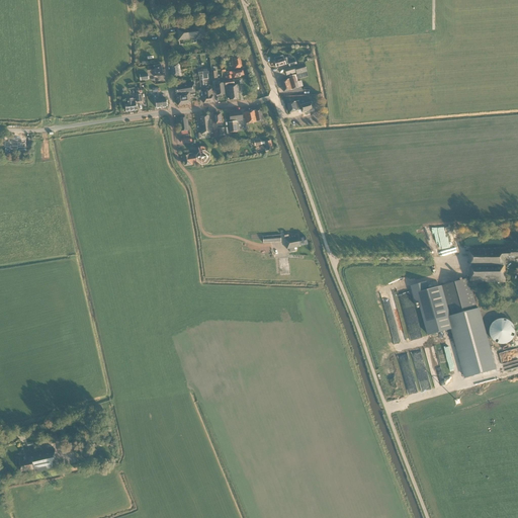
[(204,29),(203,24),(193,26),(193,27),(177,29),(178,40),(195,38),(195,39),(205,38),(204,33),(207,32),(207,29),(204,29)]
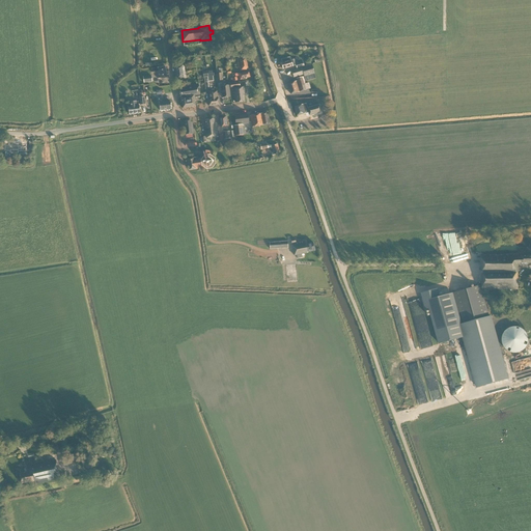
[(244,59),(244,57),(236,59),(240,72),(246,71),(246,68),(248,68),(245,58),(244,59)]
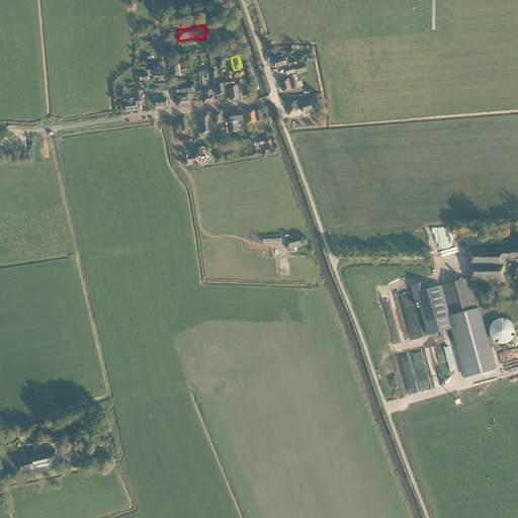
[(288,63),(286,58),(283,59),(274,62),(276,68),(288,64),(289,67),(296,65),(294,59),(289,60),(290,62),(288,63)]
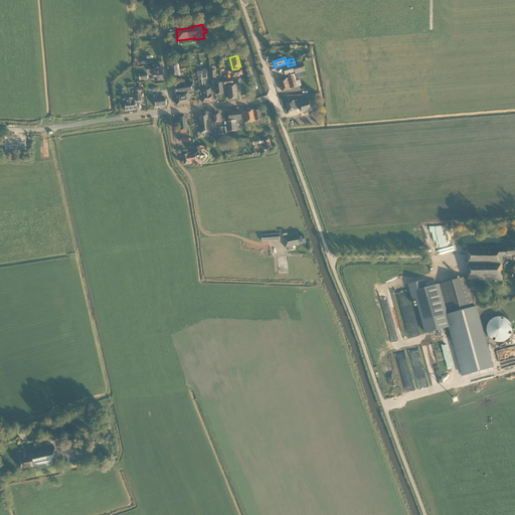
[(180,75),(178,63),(169,65),(171,77),(180,75)]
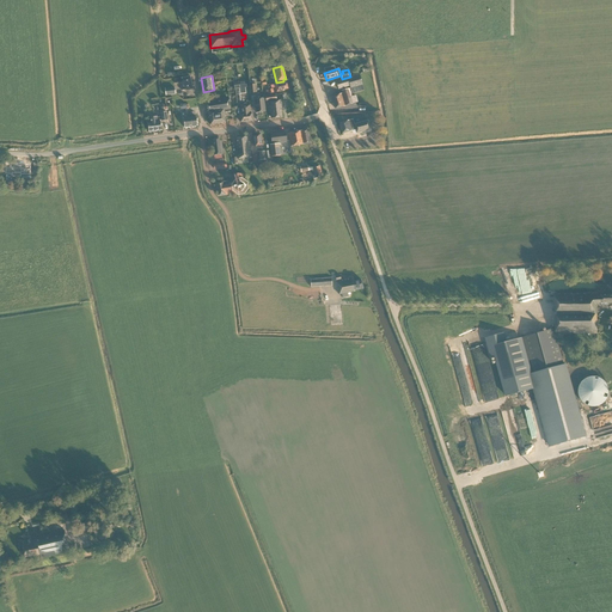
[(363,89),(360,75),(336,83),(338,90),(349,86),(352,95),(363,91),(363,89)]
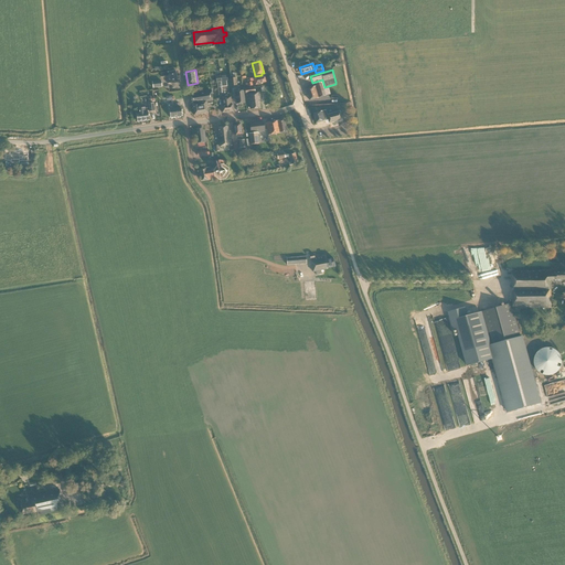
[(161,77),(167,76),(168,84),(177,83),(176,71),(167,73),(167,72),(160,73),(161,77)]
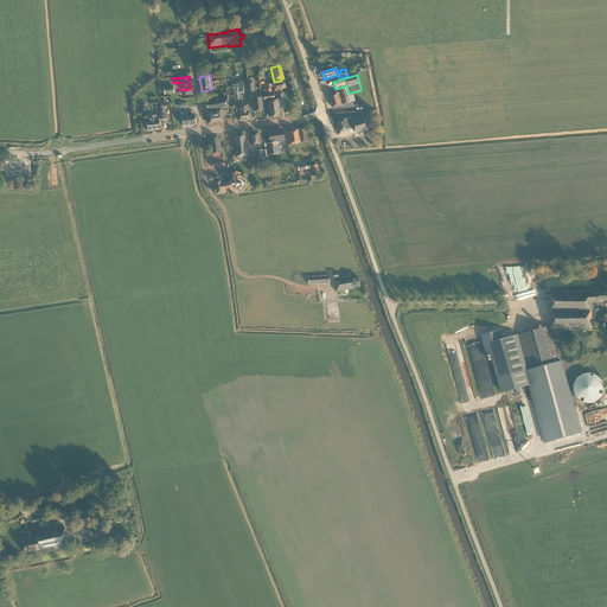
[(349,96),(346,88),(342,89),(342,93),(328,96),(332,108),(350,103),(347,96),(349,96)]
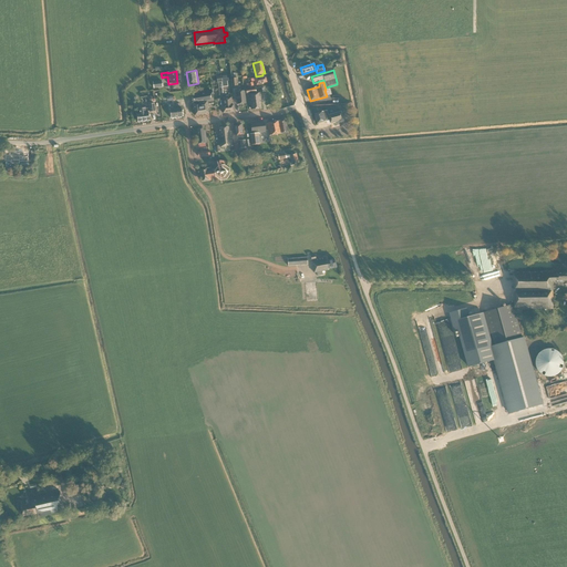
[(261,102),(260,92),(256,93),(255,89),(246,90),(246,94),(248,94),(249,103),(251,103),(251,110),(261,109),(260,102),(261,102)]
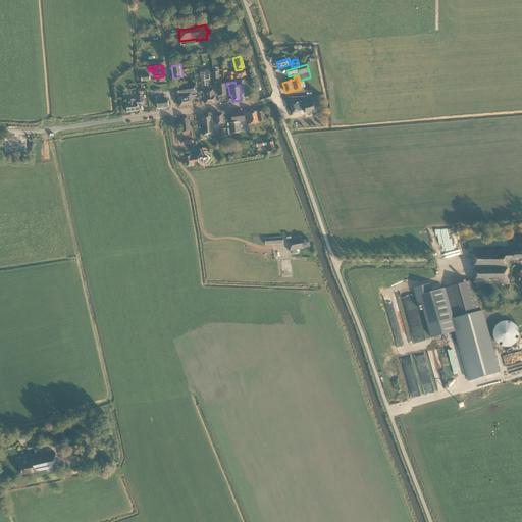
[(192,96),(197,95),(195,83),(174,86),(175,96),(176,96),(177,101),(178,100),(179,107),(184,106),(190,105),(193,105),(192,99),(192,96)]
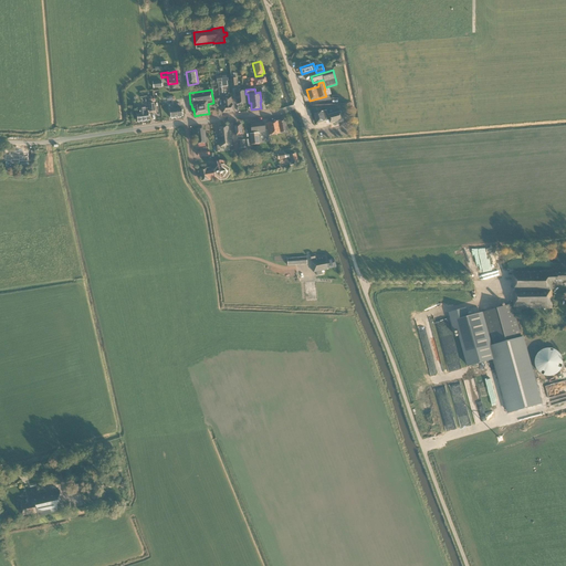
[(245,103),(243,91),(236,92),(237,104),(245,103)]
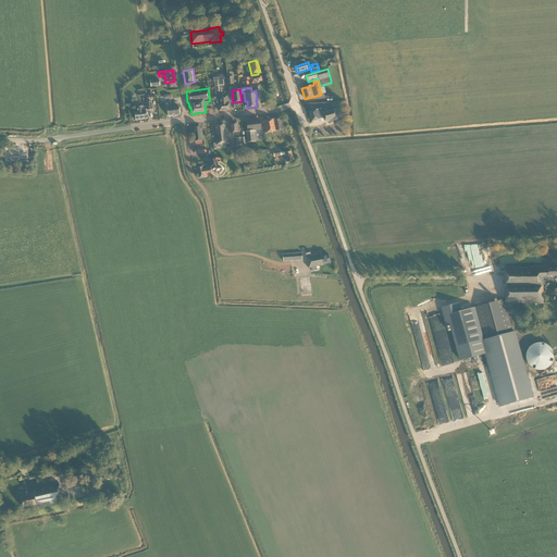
[(152,110),(151,101),(146,102),(147,107),(143,107),(136,107),(137,112),(134,112),(135,121),(147,119),(146,111),(145,110),(147,110),(152,110)]
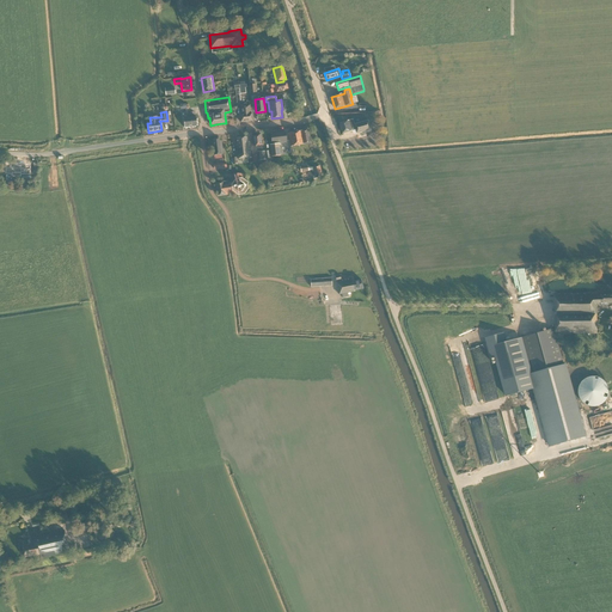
[(196,117),(188,117),(187,112),(183,114),(184,118),(183,118),(184,128),(197,126),(196,117)]
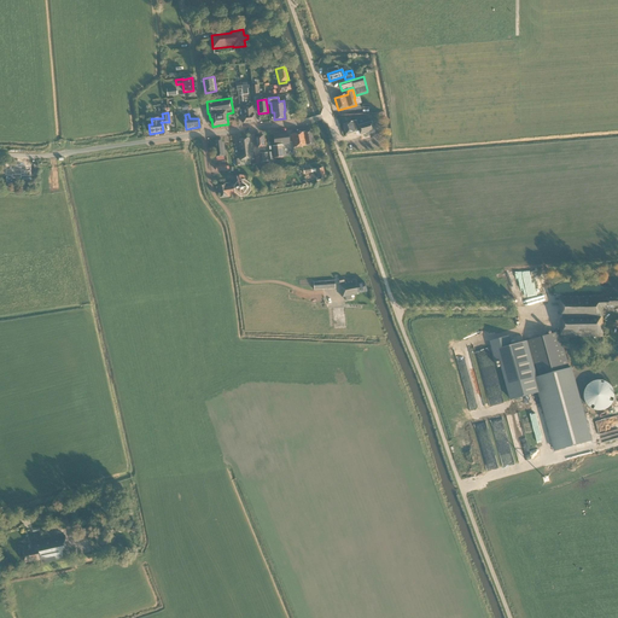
[(357,126),(356,121),(350,122),(342,124),(345,135),(359,132),(360,135),(373,132),(371,122),(357,126)]
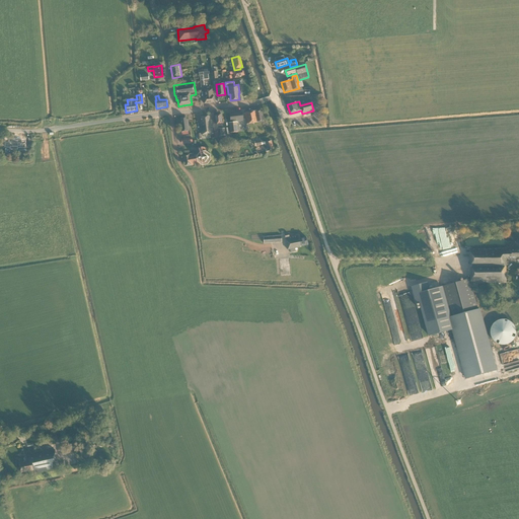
[(251,126),(251,124),(264,122),(262,109),(244,113),(246,125),(247,127),(251,126)]
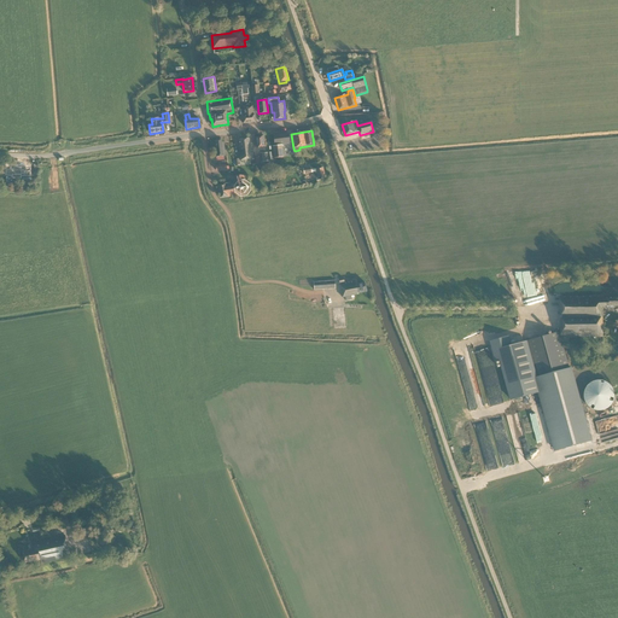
[(290,143),(289,134),(273,135),(274,145),(290,143)]
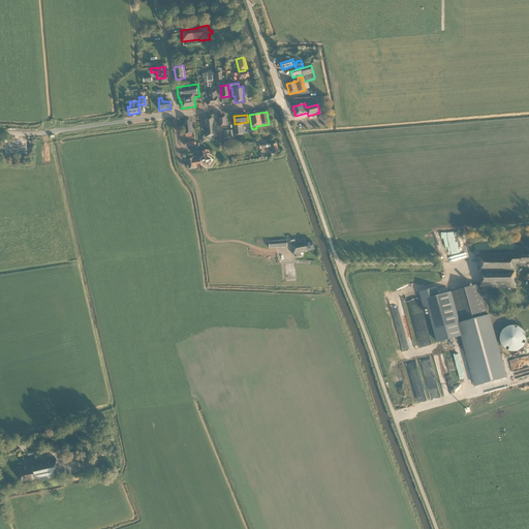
[(214,125),(213,119),(204,119),(205,125),(204,126),(206,137),(217,136),(216,127),(215,128),(214,124),(214,125)]
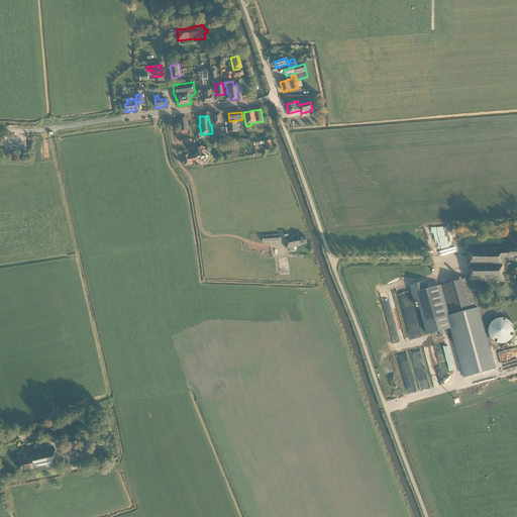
[(185,119),(185,117),(180,118),(180,123),(179,123),(180,131),(189,130),(187,119),(185,119)]
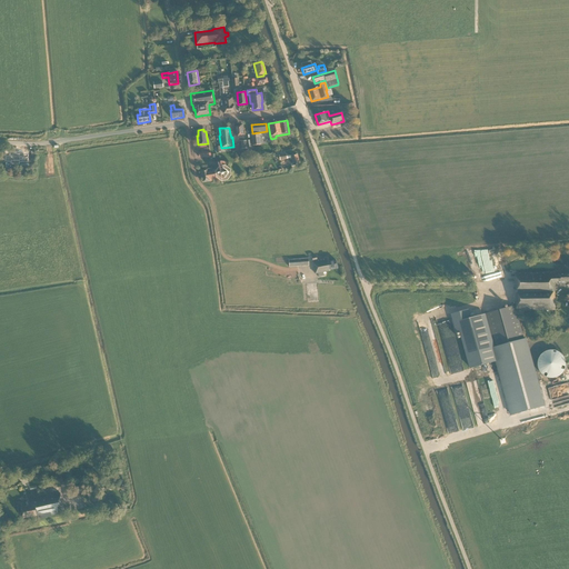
[(260,145),(259,133),(250,135),(252,146),(260,145)]
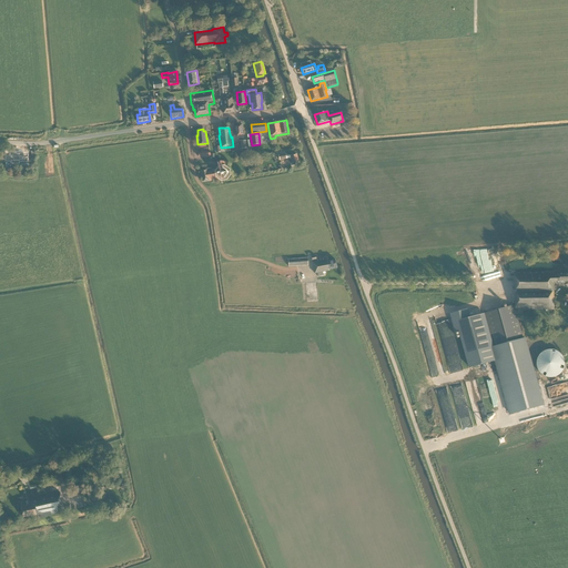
[(13,151),(6,151),(4,161),(11,161),(11,160),(19,160),(19,162),(28,162),(28,152),(19,152),(19,153),(17,153),(13,151)]
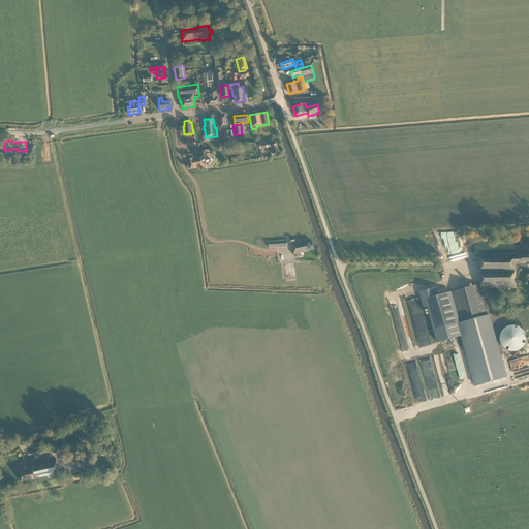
[(268,154),(270,153),(271,155),(278,153),(276,144),(271,145),(271,143),(266,144),(266,141),(260,142),(260,144),(259,145),(260,149),(267,148),(268,154)]
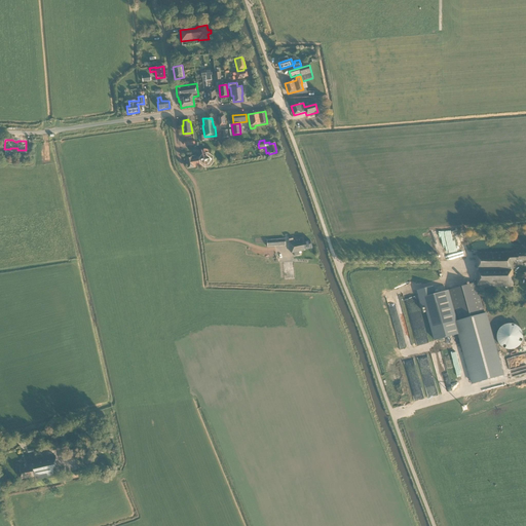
[(198,166),(202,166),(200,156),(196,157),(196,155),(186,157),(187,168),(195,167),(195,166),(198,165),(198,166)]
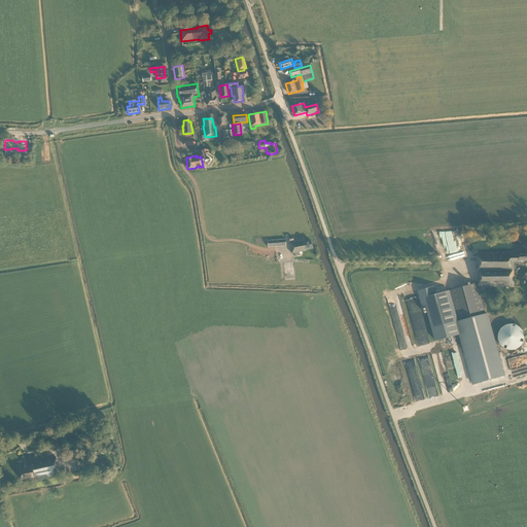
[(293,241),(292,238),(288,238),(289,242),(292,253),(294,253),(294,256),(300,255),(300,252),(305,251),(305,250),(312,249),(311,241),(303,242),(303,240),(291,242),(290,242),(293,241)]
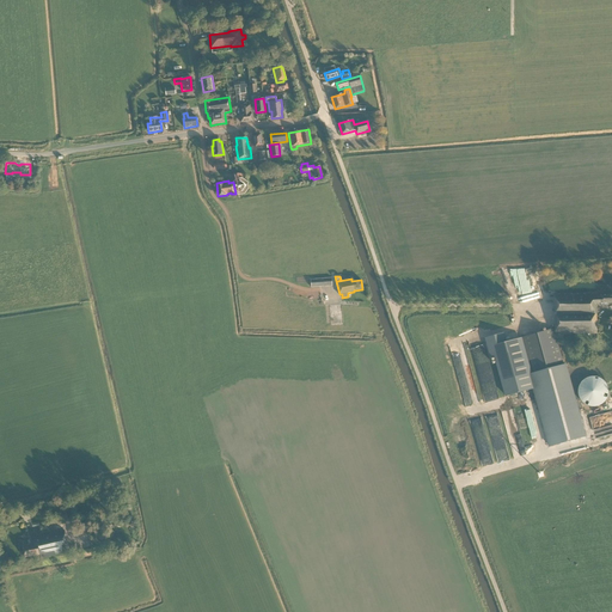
[(600,294),(600,293),(555,294),(555,329),(522,337),(533,373),(562,366),(554,335),(598,334),(597,306),(607,305),(607,304),(611,303),(611,294),(604,295),(604,293),(600,294)]
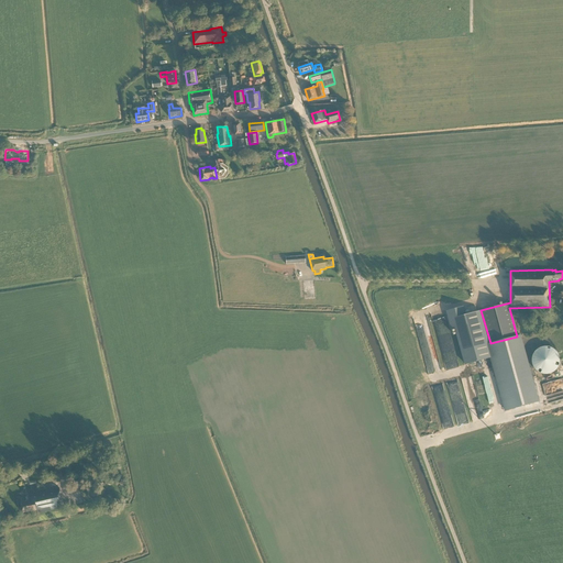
[(478,285),(470,285),(470,297),(478,297),(478,285)]
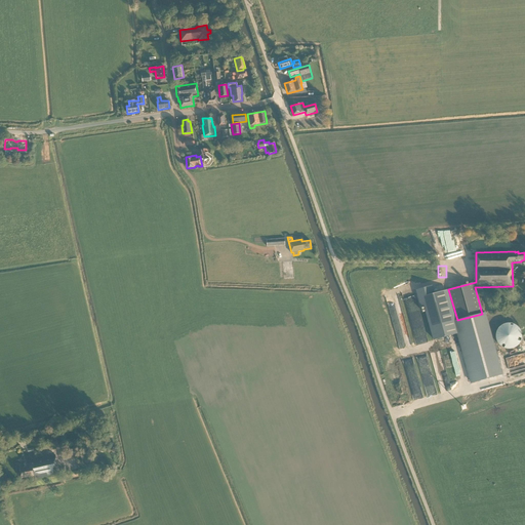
[(457,320),(448,289),(435,293),(433,285),(416,290),(420,307),(423,306),(434,340),(458,333),(454,321),(457,320)]
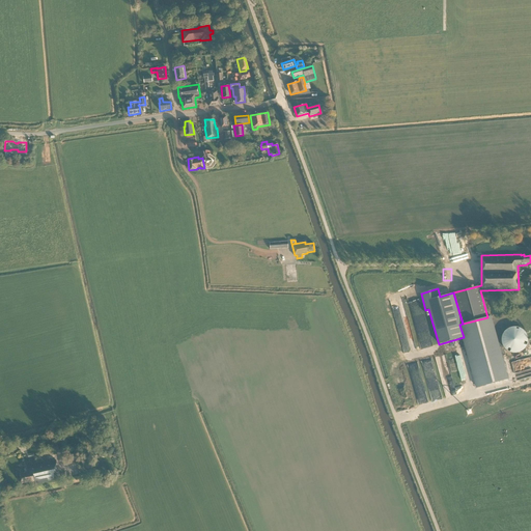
[(488,316),(487,317),(463,324),(462,325),(478,387),(506,380),(488,316)]
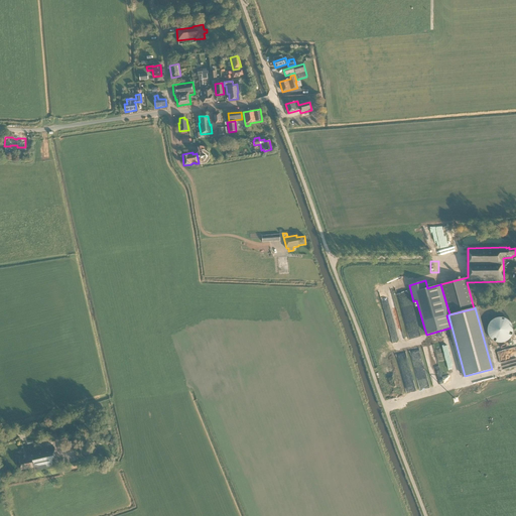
[(490,342),(512,341),(511,317),(489,318),(490,342)]
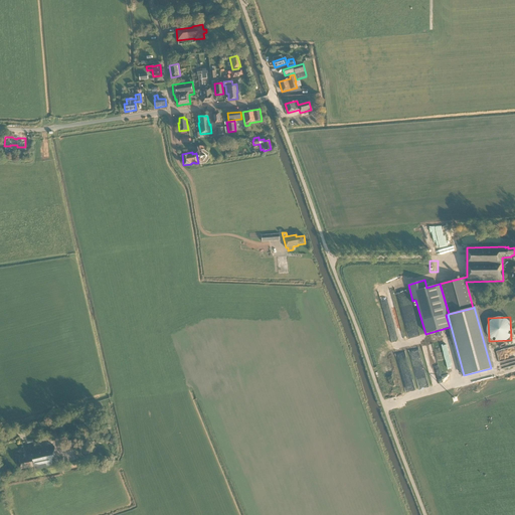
[(437,363),(437,351),(425,352),(426,364),(437,363)]
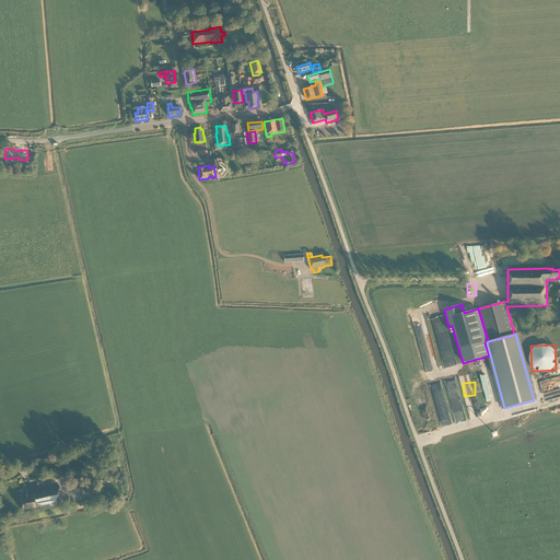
[(546,400),(559,396),(559,388),(544,393),(546,400)]
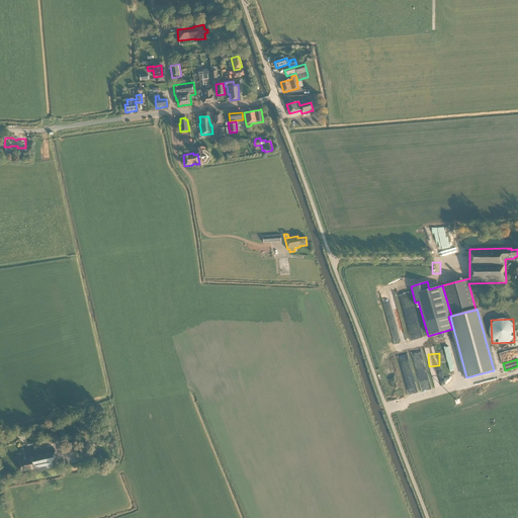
[(59,466),(52,438),(39,440),(42,451),(25,455),(26,460),(23,461),(19,462),(21,471),(30,469),(30,470),(33,469),(34,472),(59,466)]
